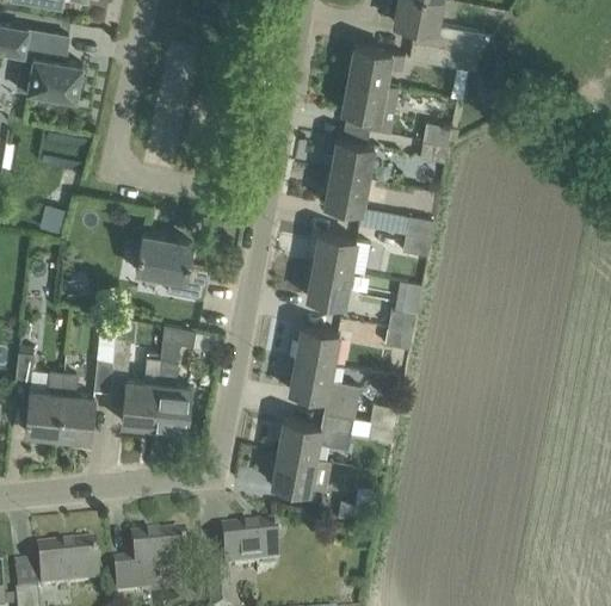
[(10,0),(10,1),(61,10),(62,0),(10,0)]
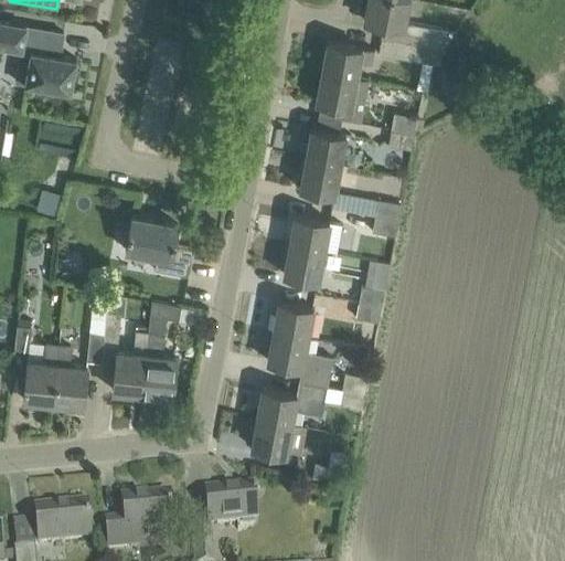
[(380,40),(429,49),(441,51),(454,33),(404,24),(408,0),(406,0),(368,0),(364,22),(383,27),(380,40)]
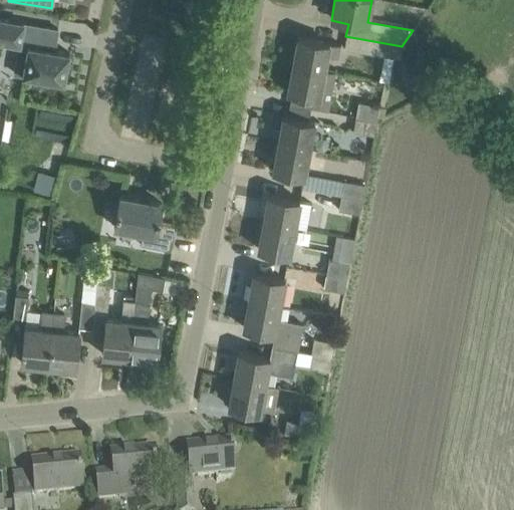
[(22,77),(33,79),(34,83),(36,86),(39,88),(43,87),(44,86),(46,85),(47,82),(63,85),(69,55),(54,53),(58,32),(0,21),(0,43),(19,47),(16,61),(25,62),(22,77)]
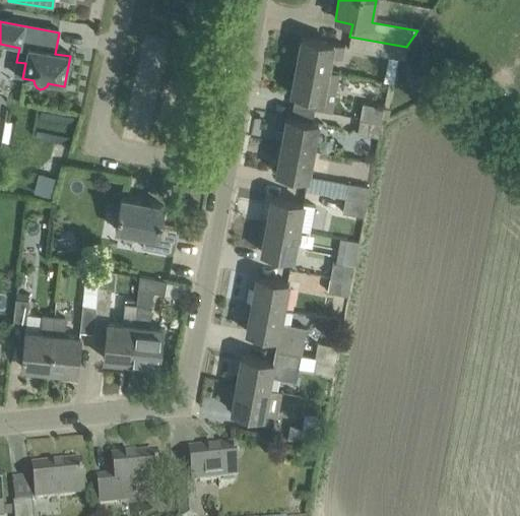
[(349,37),(347,51),(392,60),(395,45),(349,37)]
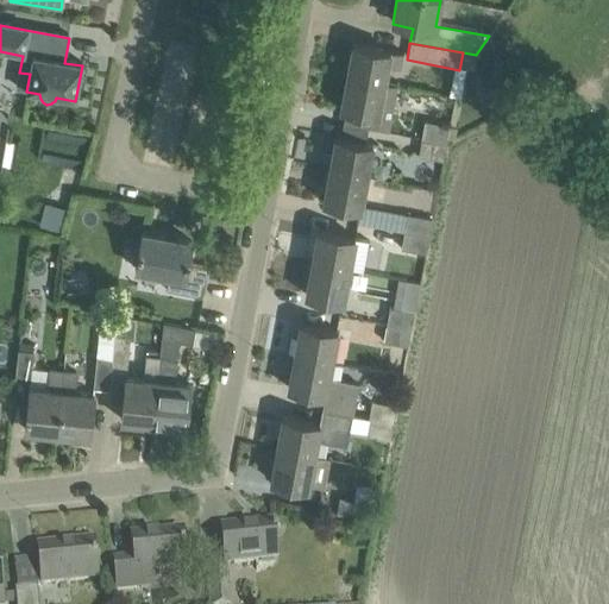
[(351,61),(347,80),(384,86),(387,69),(401,71),(405,56),(353,46),(353,49),(356,49),(353,62),(351,61)]
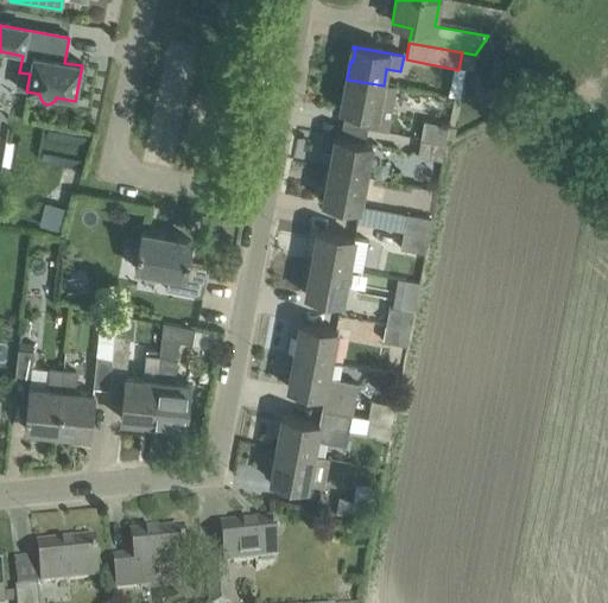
[(347,80),(342,97),(344,99),(342,110),(340,110),(340,115),(368,120),(366,131),(388,134),(397,89),(384,86),(347,80)]
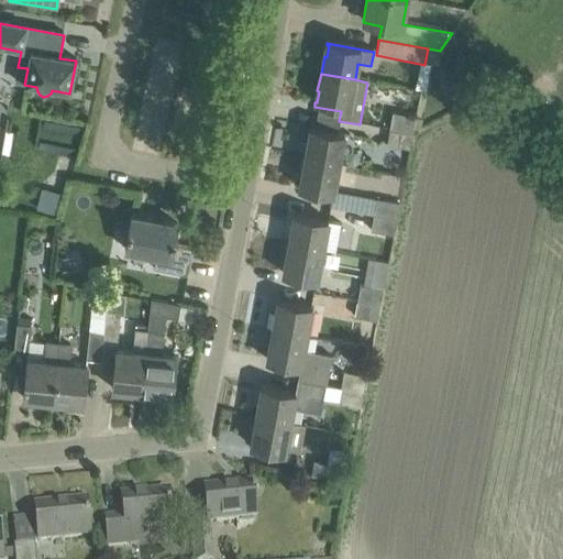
[(462,79),(452,89),(464,101),(473,91),(462,79)]
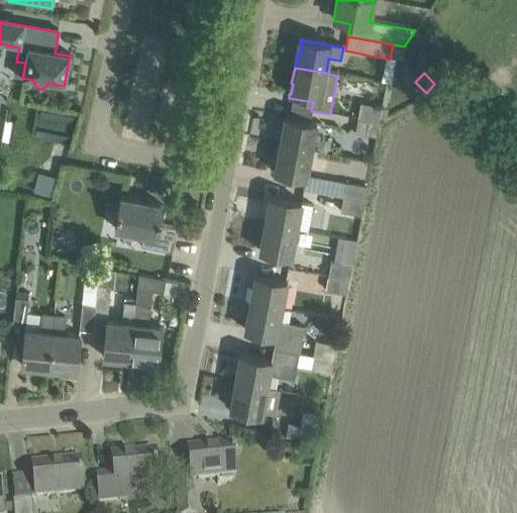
[(360,105),(357,120),(380,124),(382,108),(360,105)]
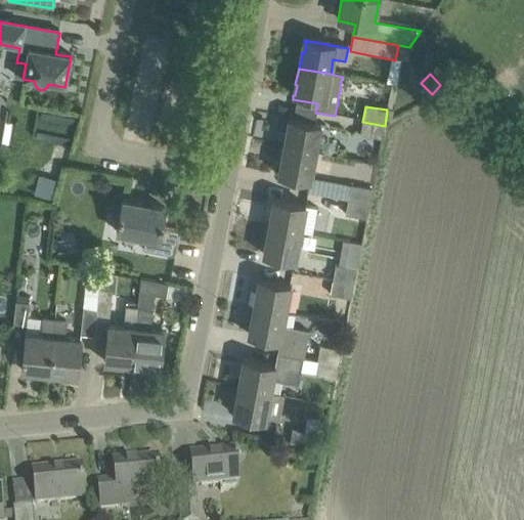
[(287,132),(284,148),(315,155),(320,126),(291,121),(289,133),(287,132)]
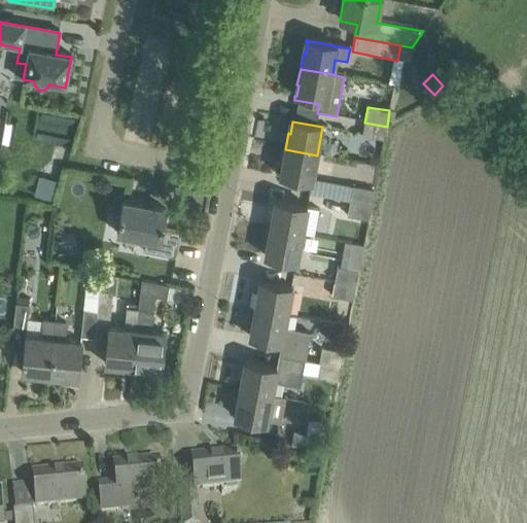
[(361,137),(384,141),(387,127),(364,123),(361,137)]
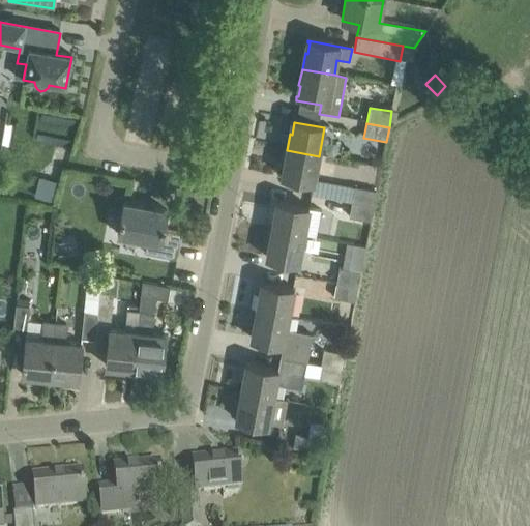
[(287,150),(284,167),(286,167),(284,179),(314,184),(319,156),(287,150)]
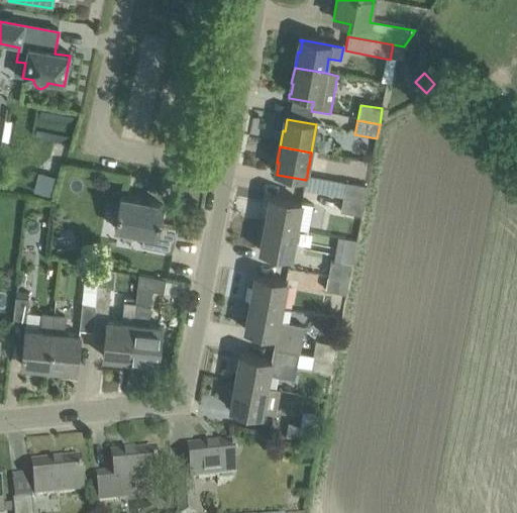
[(41,176),(35,195),(49,199),(55,179),(41,176)]
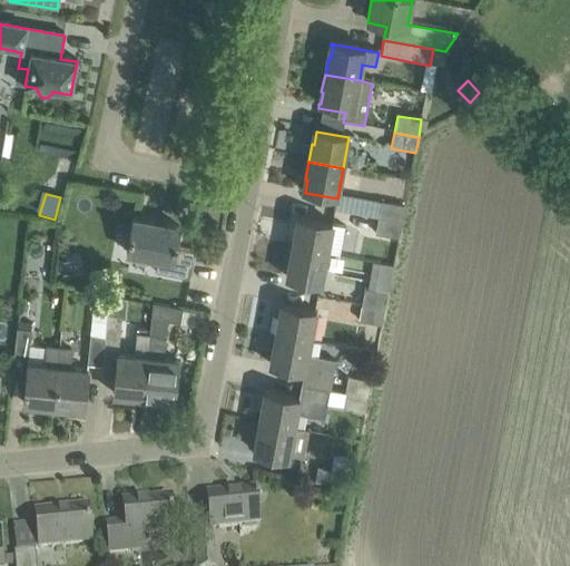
[(381,203),(377,220),(401,224),(404,207),(381,203)]
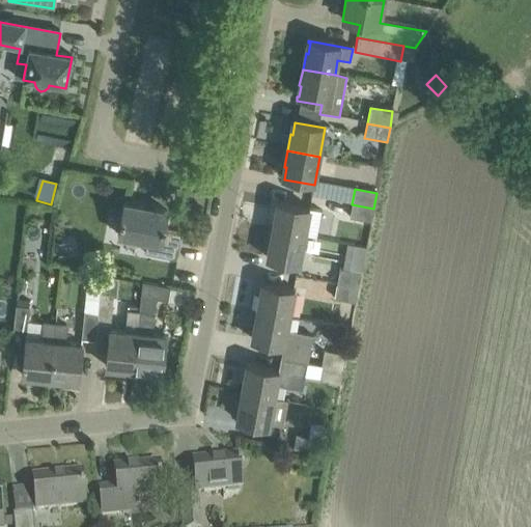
[(275,216),(272,231),(304,238),(309,210),(279,203),(277,216),(275,216)]
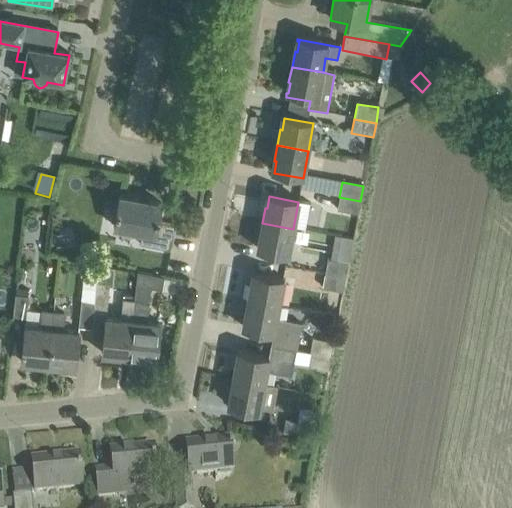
[(142,233),(140,246),(171,252),(176,224),(158,221),(161,205),(119,197),(113,228),(142,233)]
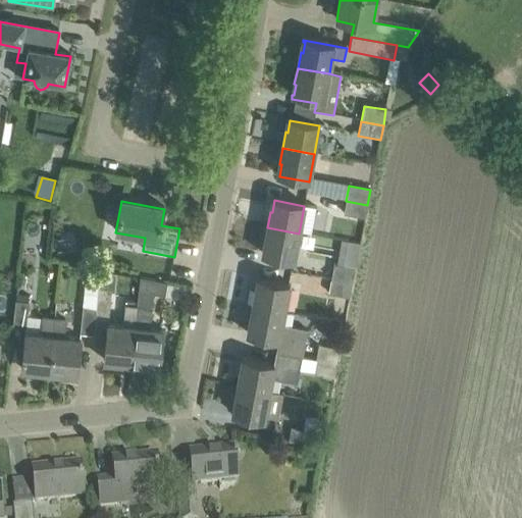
[(346,201),(344,215),(364,219),(367,205),(346,201)]
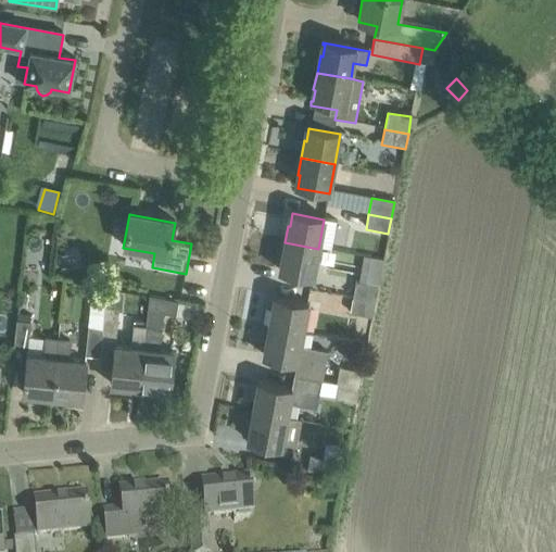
[(285,242),(281,260),(283,260),(281,273),(312,278),(318,249),(285,242)]
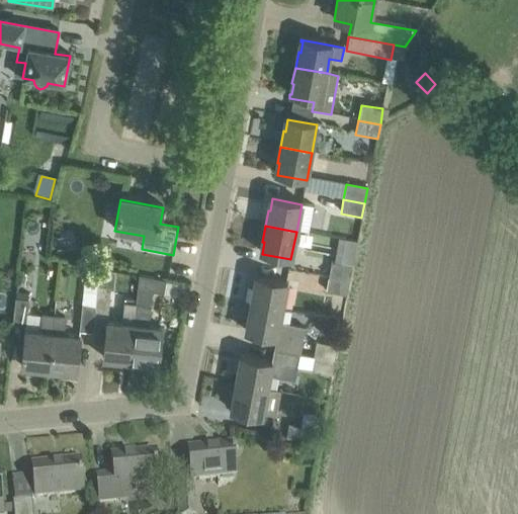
[(337,248),(334,264),(352,267),(355,251),(343,249),(337,248)]
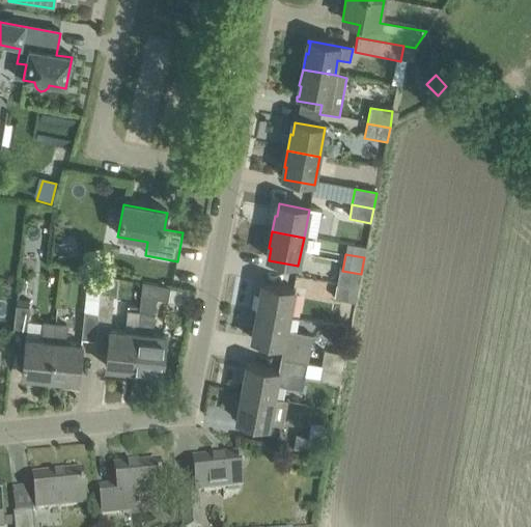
[(340,270),(337,285),(358,289),(361,274),(342,271),(340,270)]
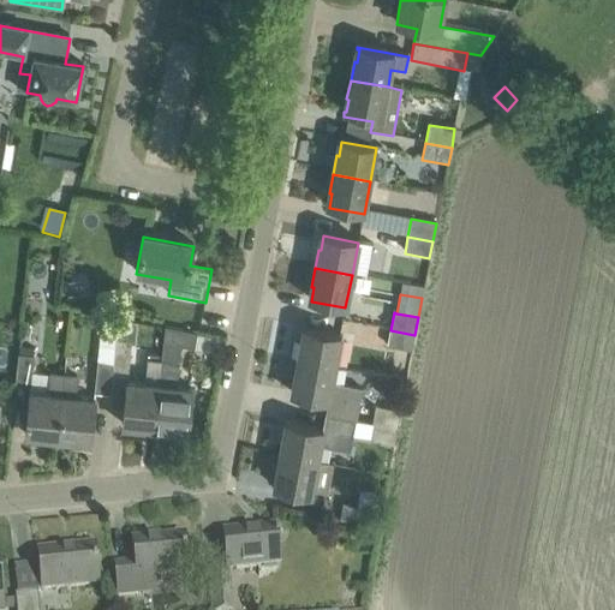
[(165,328),(163,344),(195,351),(198,335),(165,328)]
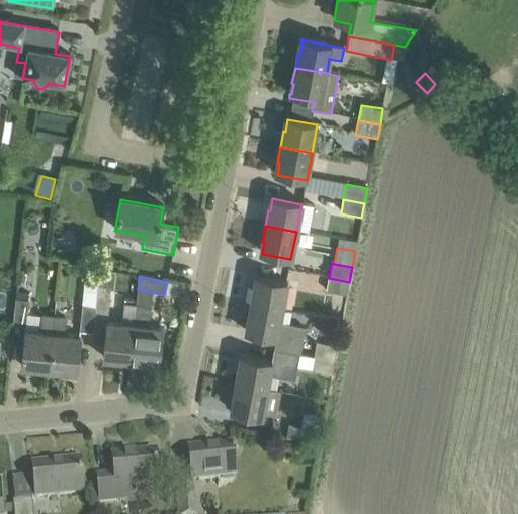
[(250,306),(282,311),(287,284),(258,278),(255,289),(253,289),(250,306)]
